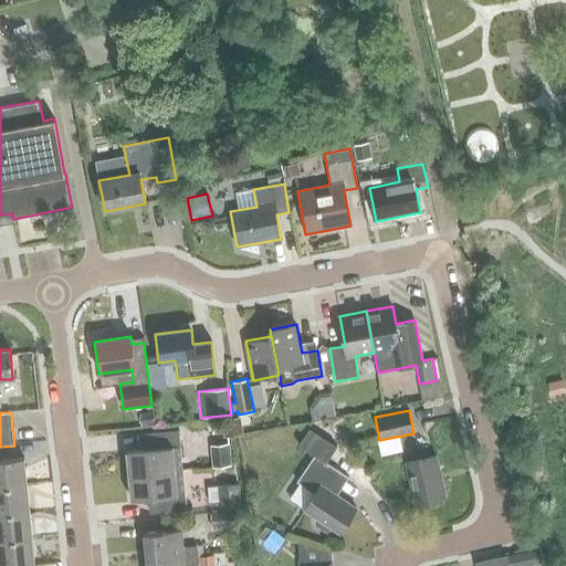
[(155,423),(154,413),(139,415),(140,426),(155,423)]
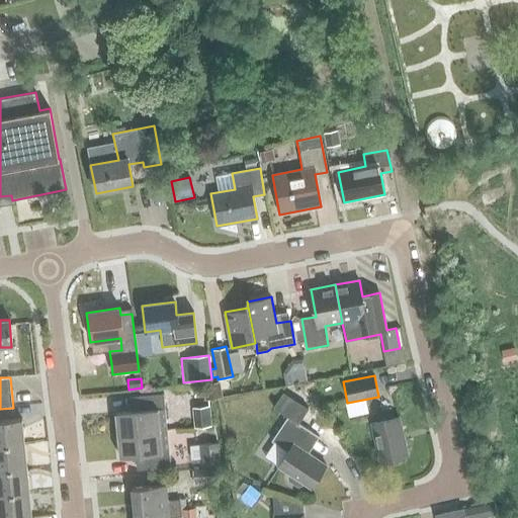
[(223,397),(220,381),(202,384),(204,400),(223,397)]
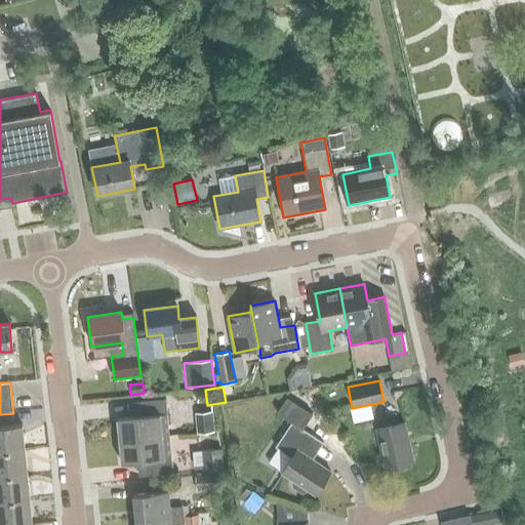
[(313,413),(287,397),(277,412),(303,429),(313,413)]
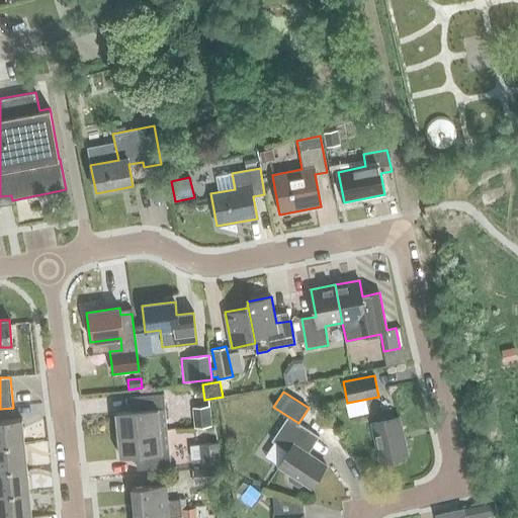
[(167,429),(165,409),(163,395),(130,398),(131,412),(114,413),(116,435),(167,429)]
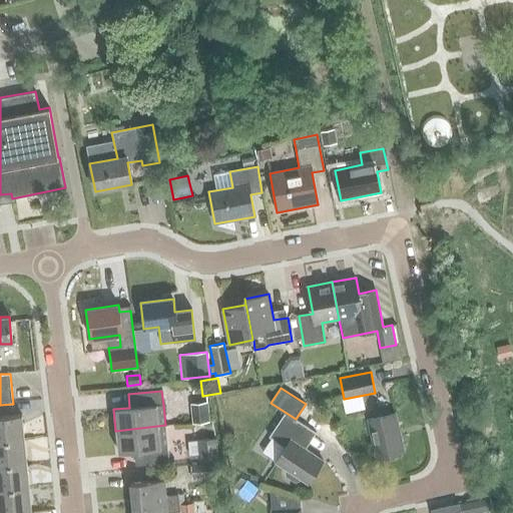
[(209,423),(209,418),(207,402),(189,404),(191,424),(209,423)]
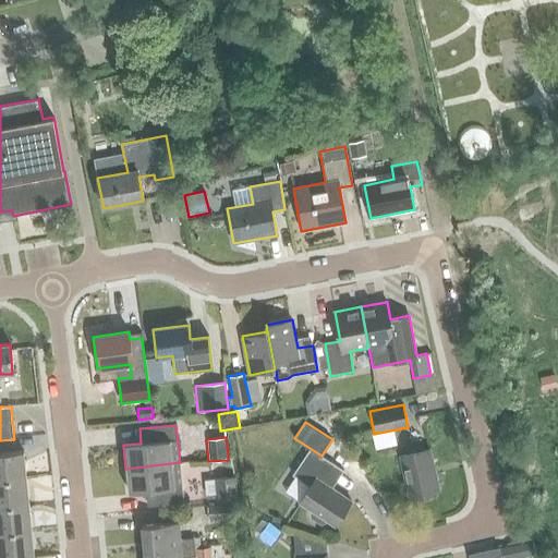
[(336,525),(352,501),(325,484),(337,466),(311,449),(293,475),(310,486),(300,502),(312,510),(310,513),(310,519),(320,524),(325,523),(327,520),(336,525)]
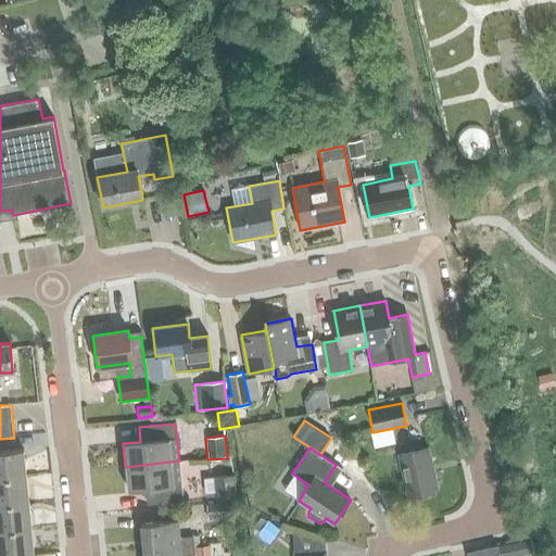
[(408,496),(438,489),(428,449),(400,455),(408,496)]
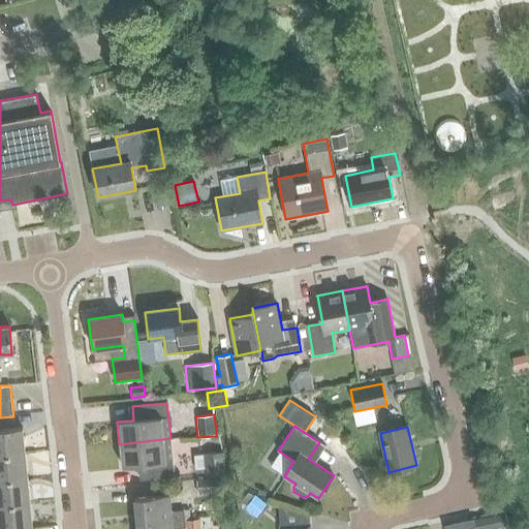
[(0,456),(25,454),(22,428),(0,430),(0,456)]
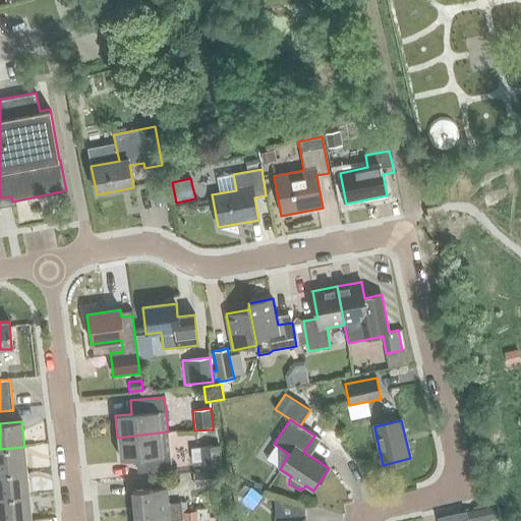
[(168,431),(117,438),(120,460),(145,457),(147,471),(171,469),(168,431)]
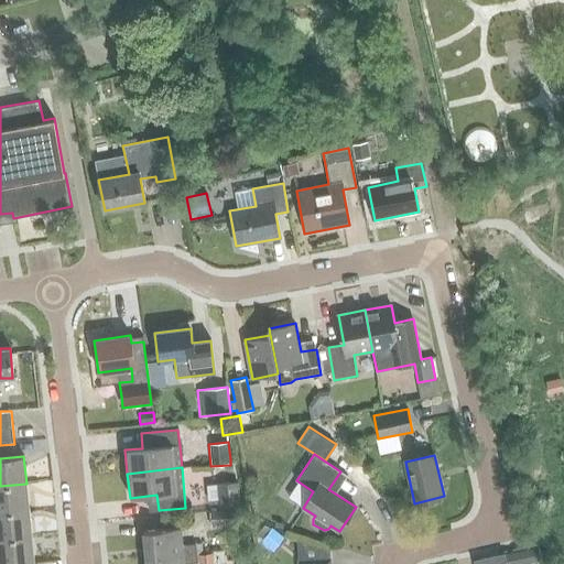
[(240,505),(239,483),(216,484),(218,507),(240,505)]
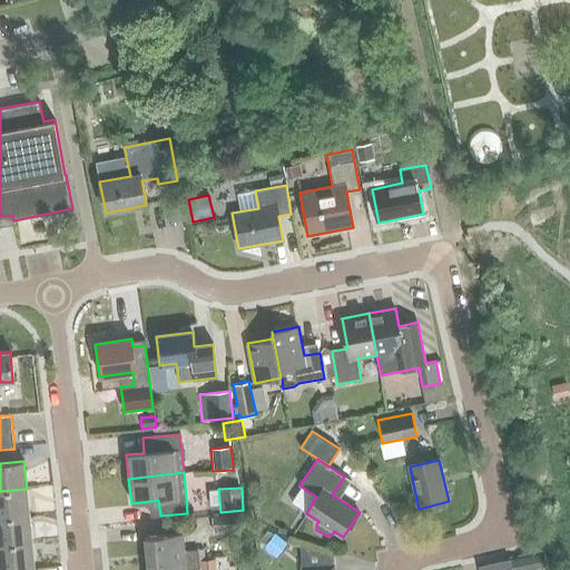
[(0,518),(29,516),(27,489),(0,491),(0,518)]
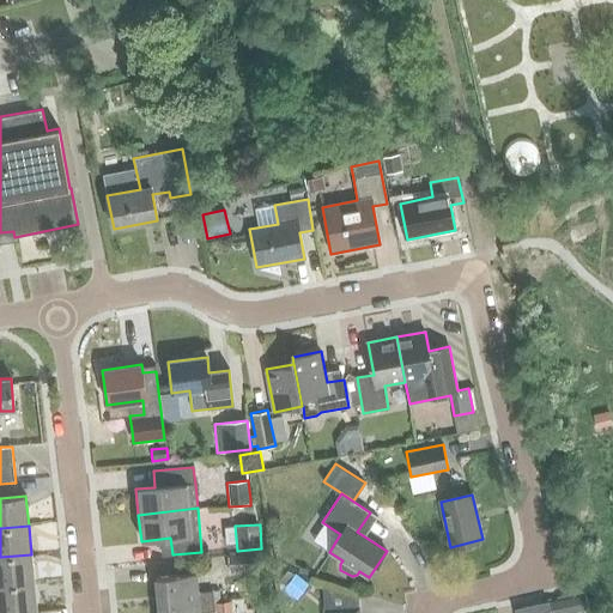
[(0,584),(34,582),(31,554),(0,557),(0,584)]
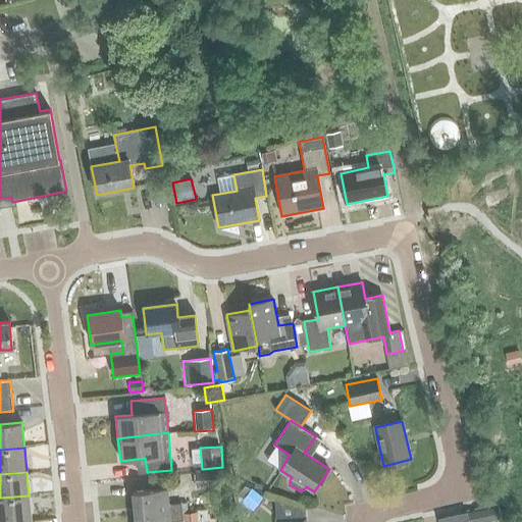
[(264,499),(251,488),(251,489),(244,486),(236,497),(255,511),(264,499)]
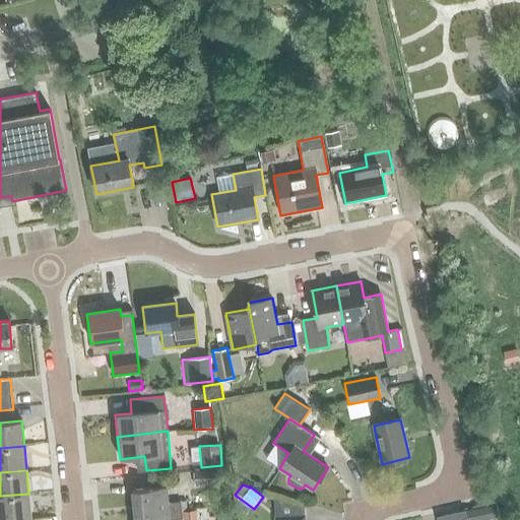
[(185,502),(169,504),(167,486),(131,490),(134,515),(181,511),(186,510),(185,502)]
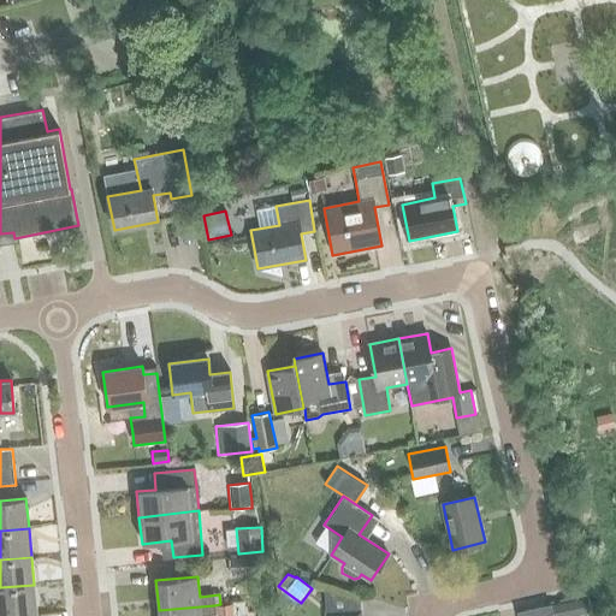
[(0,615),(15,615),(37,614),(34,585),(0,587),(0,615)]
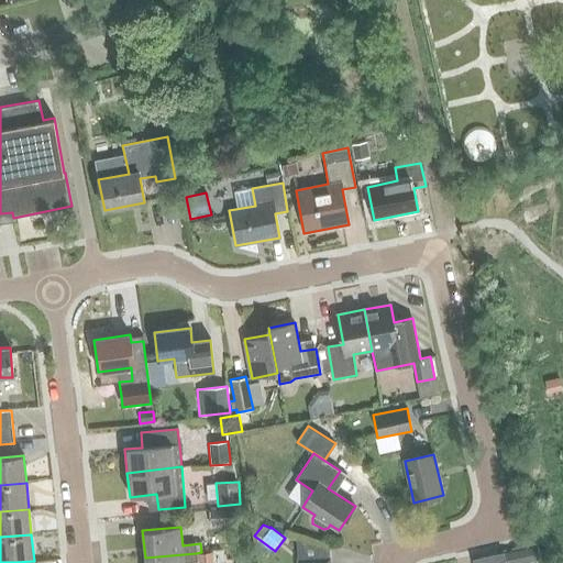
[(196,553),(145,558),(145,562),(185,562),(197,562),(196,553)]
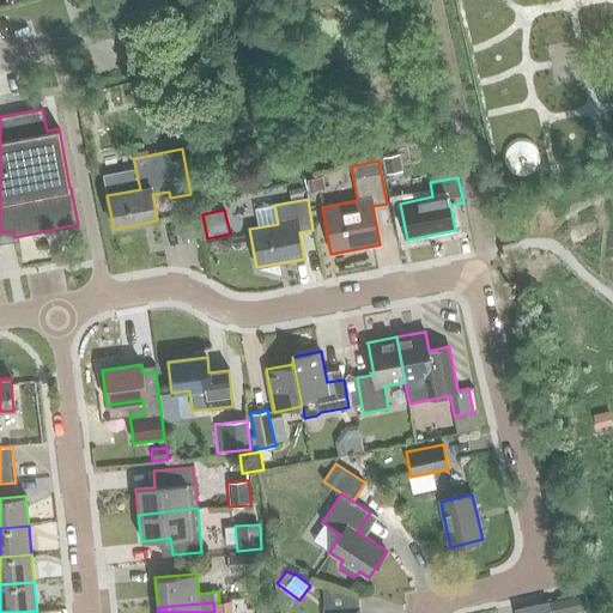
[(551,612),(548,602),(516,610),(516,612),(551,612)]
